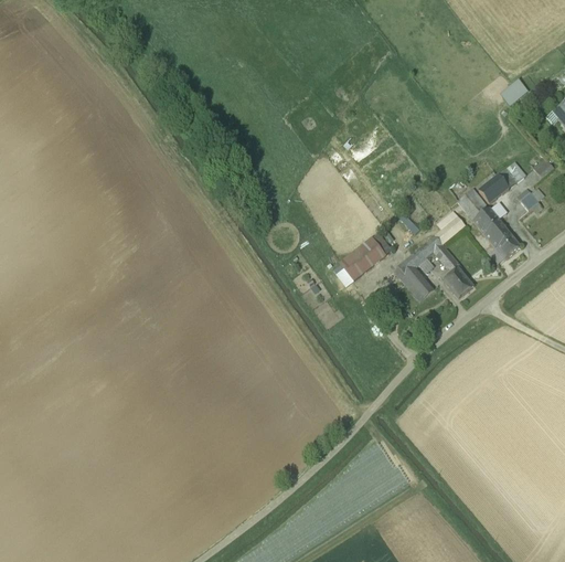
[(545,159),(533,168),(541,178),(553,168),(545,159)]
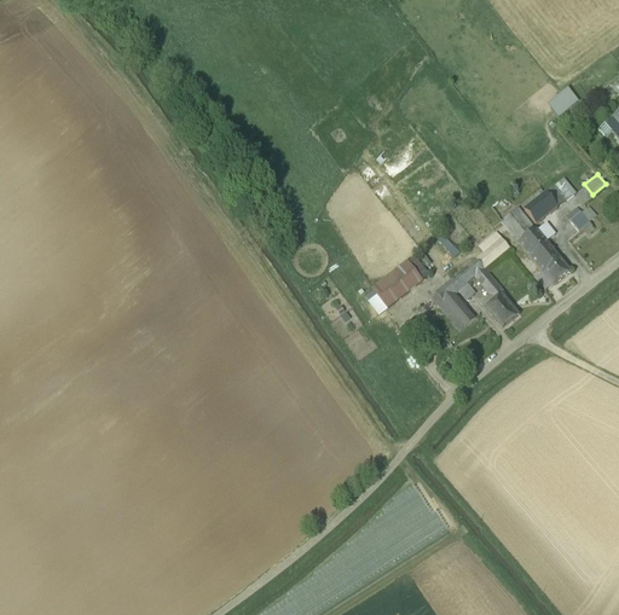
[(525,209),(536,224),(576,193),(563,178),(545,192),(531,204),(525,209)]
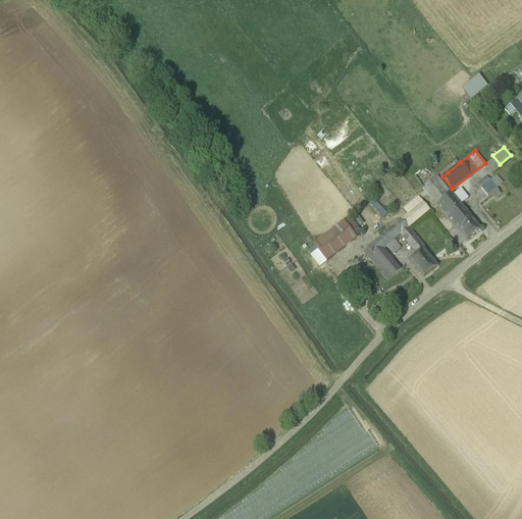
[(448,172),(460,162),(455,156),(442,166),(448,172)]
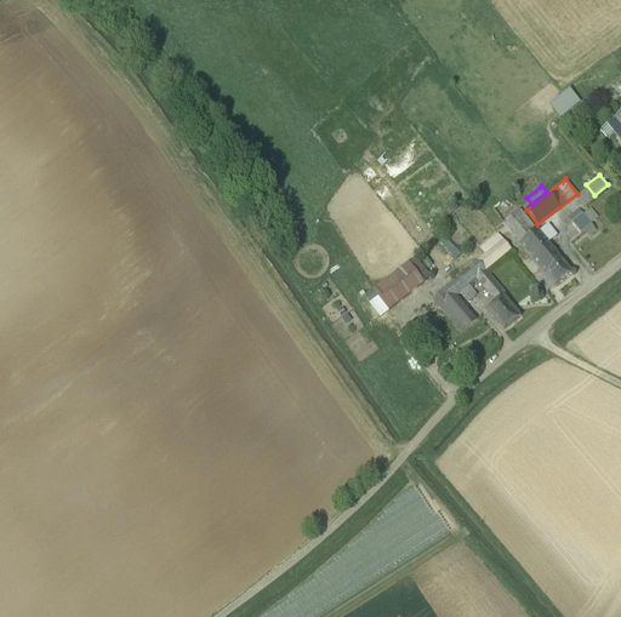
[(584,212),(591,222),(599,213),(593,205),(584,212)]
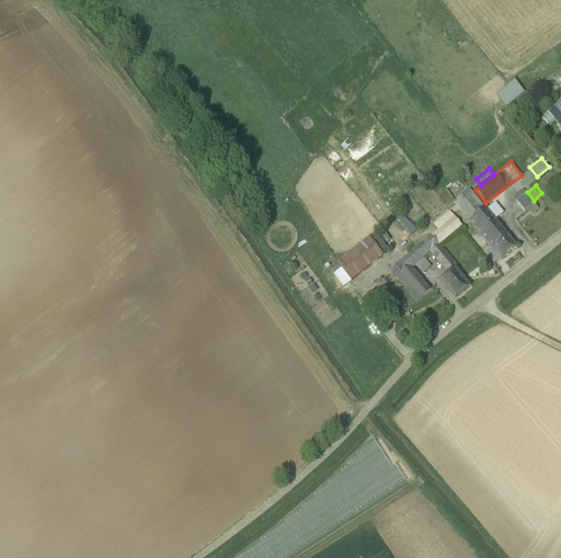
[(527,192),(523,188),(513,196),(525,209),(527,208),(535,202),(534,201),(527,192)]
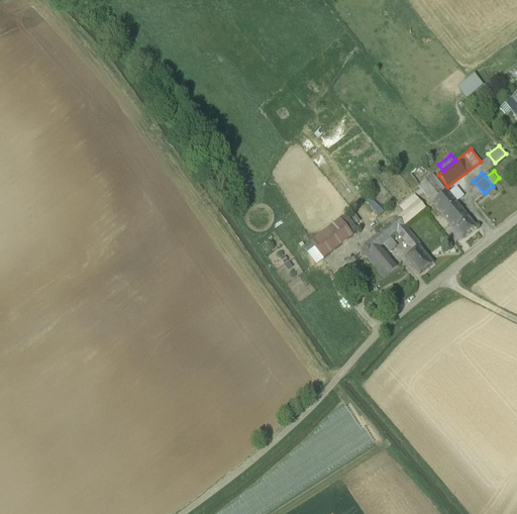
[(455,227),(468,217),(433,174),(419,185),(453,228),(455,227)]
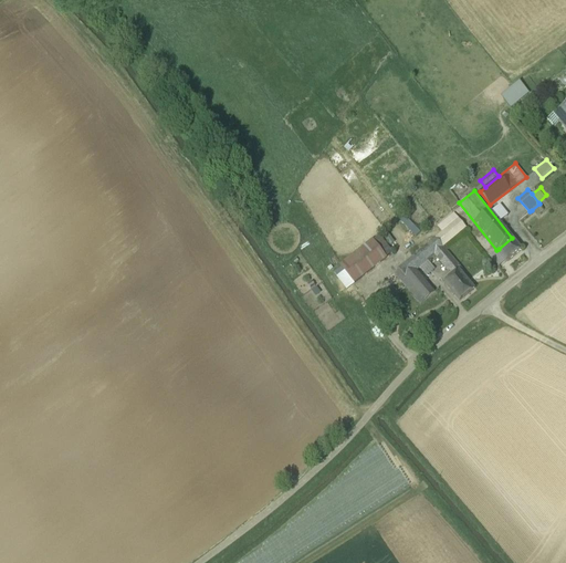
[(545,210),(540,204),(532,210),(537,216),(545,210)]
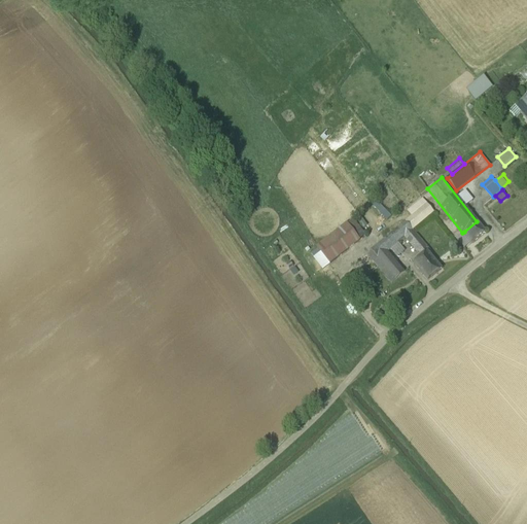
[(412,215),(405,220),(412,229),(433,210),(424,198),(409,211),(412,215)]
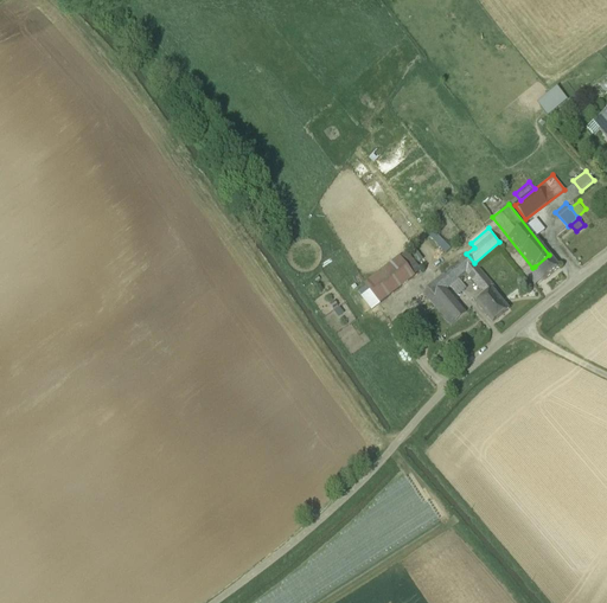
[(445,251),(451,245),(434,229),(428,235),(445,251)]
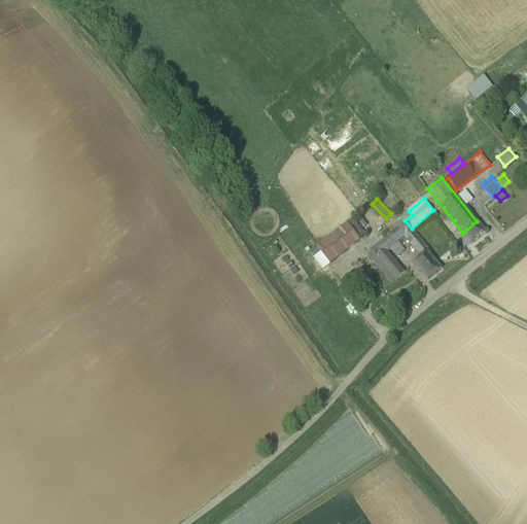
[(391,282),(405,271),(388,250),(405,236),(422,256),(427,252),(430,250),(412,229),(405,220),(366,253),(391,282)]
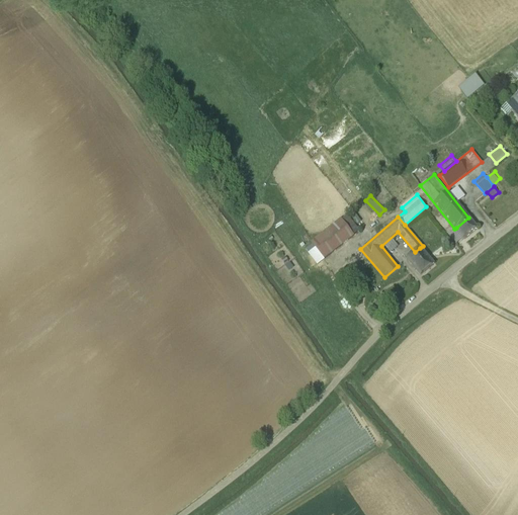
[(456,228),(464,238),(477,228),(468,218),(456,228)]
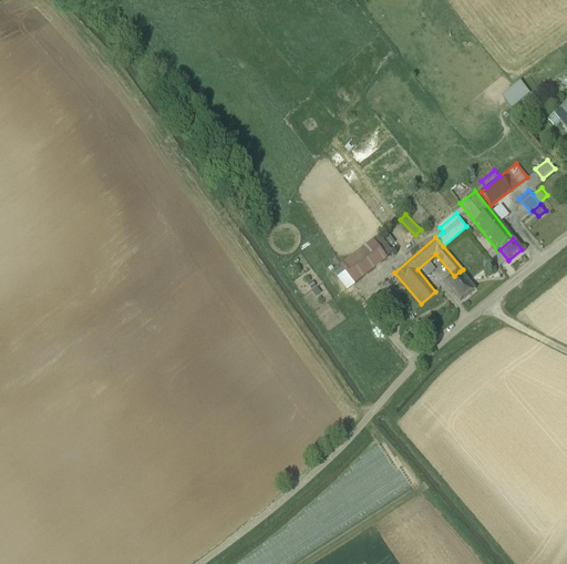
[(347,265),(361,284),(391,260),(377,243),(347,265)]
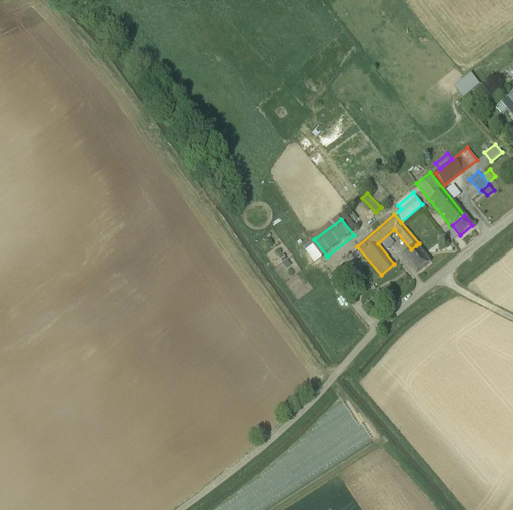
[(411,249),(403,256),(416,272),(429,262),(416,245),(411,249)]
